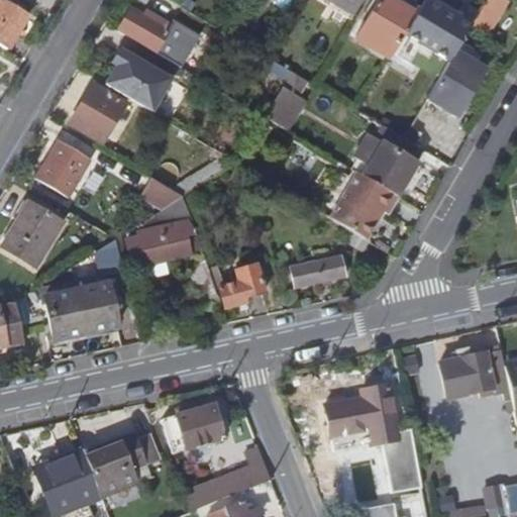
[(0,0),(0,45),(2,46),(22,14),(0,0)]
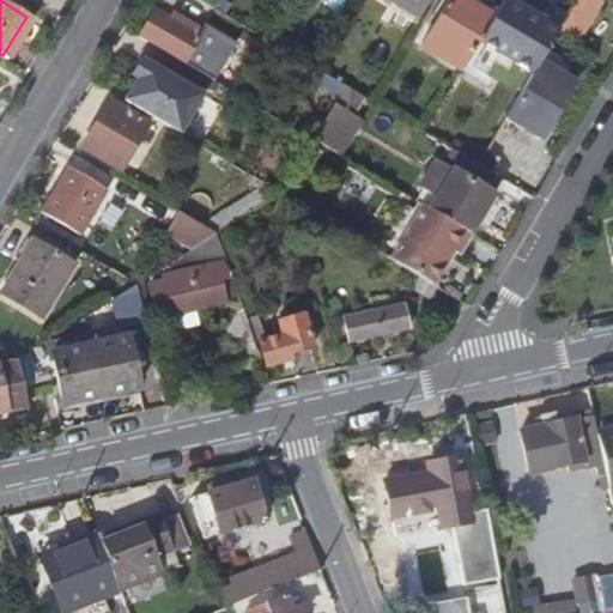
[(360,0),(383,13),(386,8),(411,23),(424,0),(360,0)]
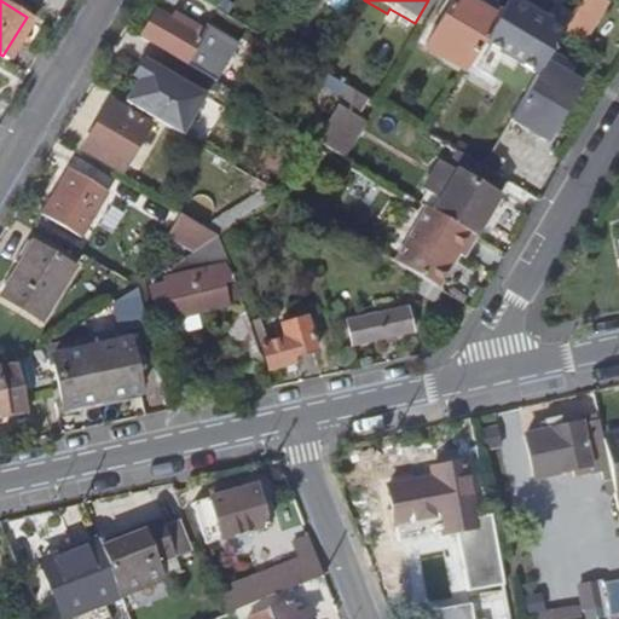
[(479,39),(497,9),(482,0),(445,0),(422,40),(463,65),(479,39)]
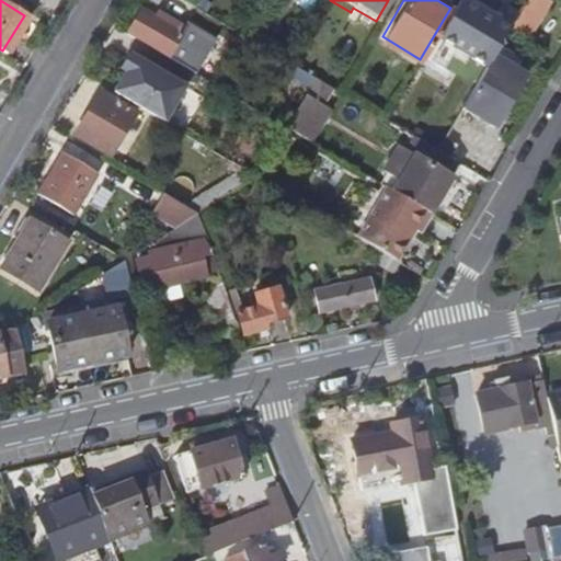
[(465,0),(454,0),(450,8),(434,35),(484,65),(491,54),(507,25),(465,0)]
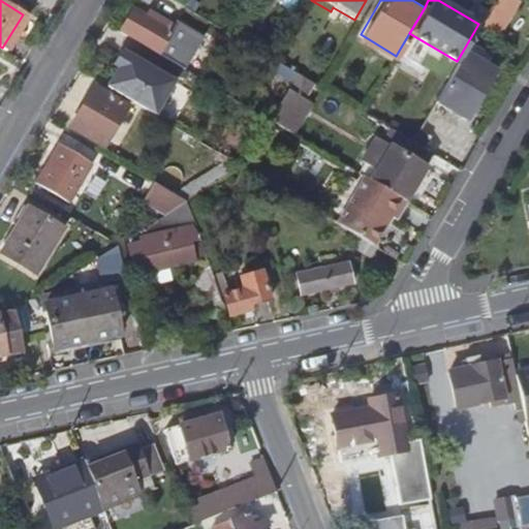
[(492,0),(485,13),(499,22),(511,0),(492,0)]
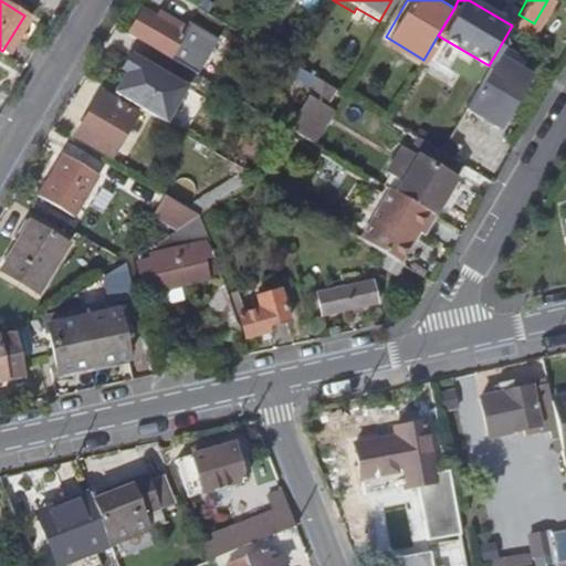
[(127,32),(178,62),(184,53),(171,45),(184,23),(168,14),(166,20),(142,7),(127,32)]
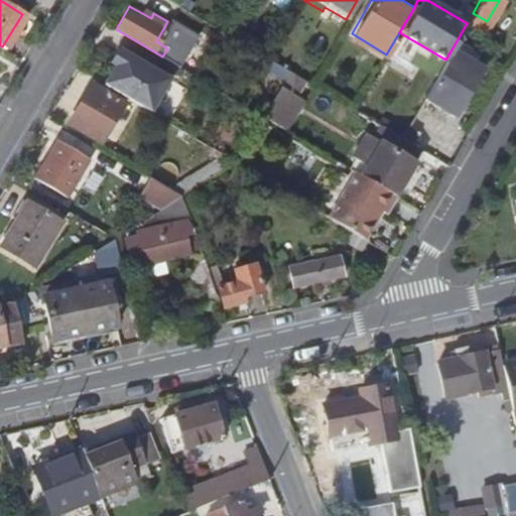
[(122,48),(103,81),(149,108),(168,76),(122,48)]
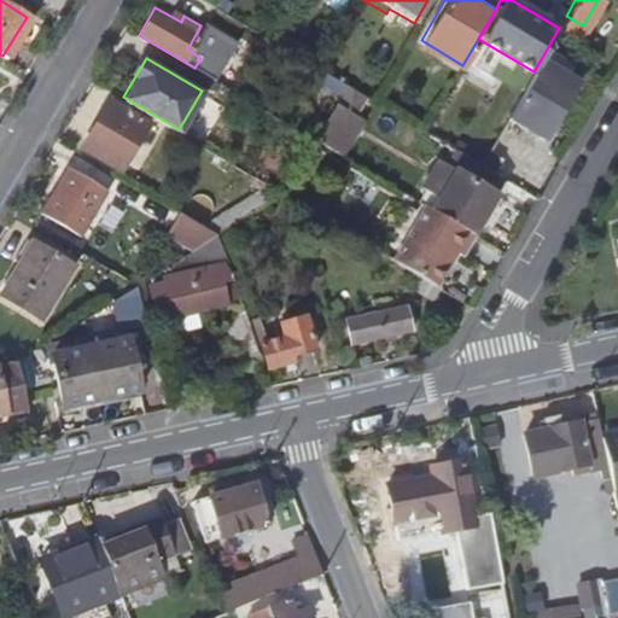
[(534,71),(507,116),(542,136),(576,80),(541,59),(534,71)]
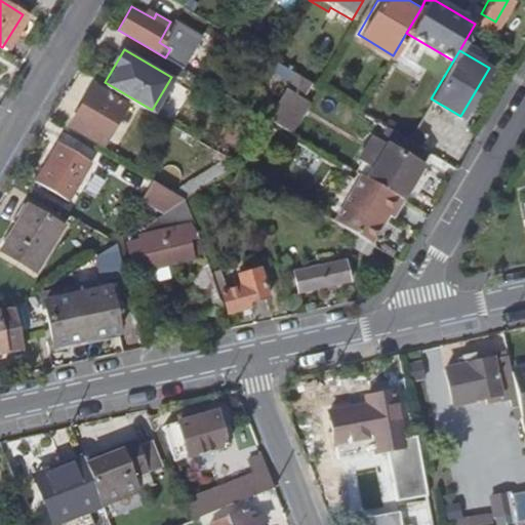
[(283,90),(295,71),(286,66),(274,85),(283,90)]
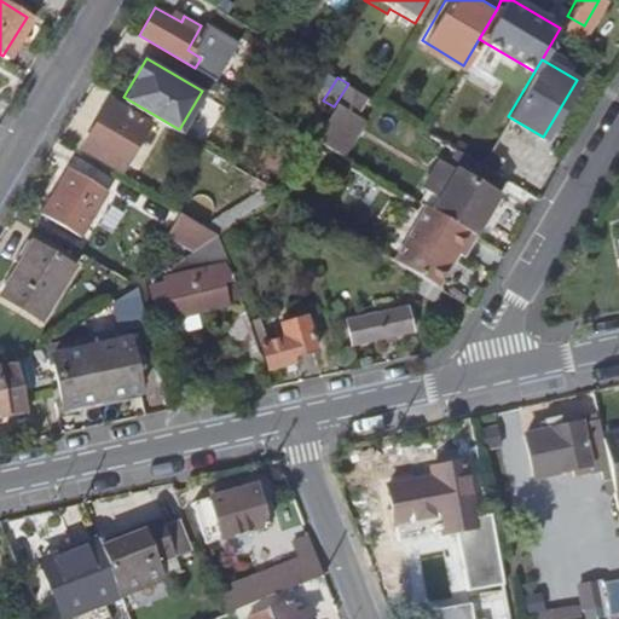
[(146,120),(110,98),(84,144),(121,165),(146,120)]
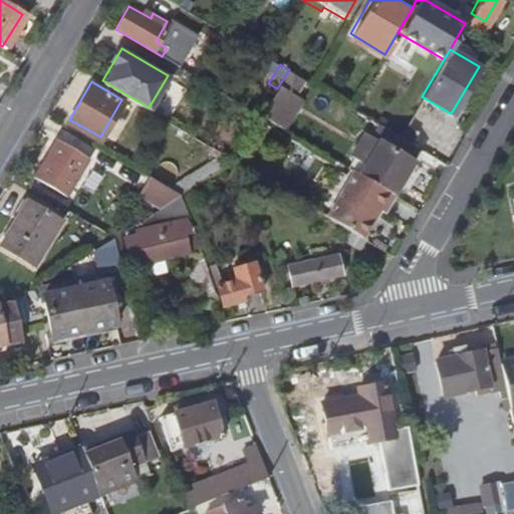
[(290,129),(304,96),(280,86),(266,117),(290,129)]
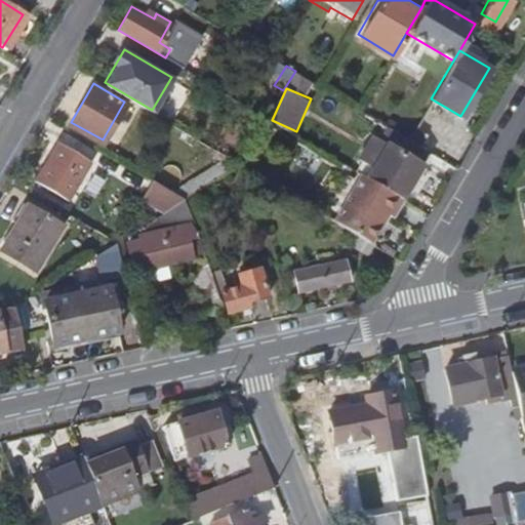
[(268,116),(276,103),(268,98),(259,112),(268,116)]
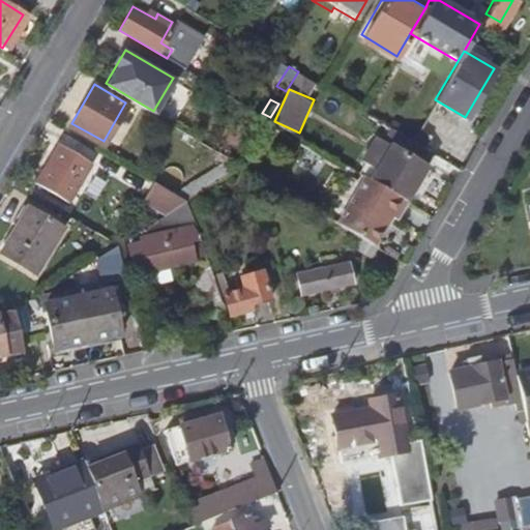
[(428,148),(412,139),(400,131),(393,143),(390,142),(371,175),(404,195),(423,162),(420,159),(428,148)]
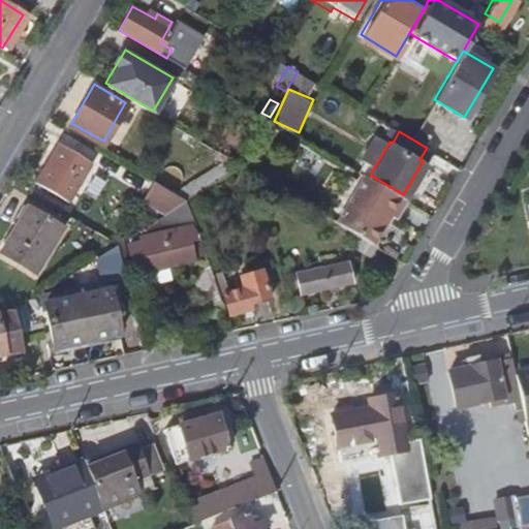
[(69,200),(92,161),(59,143),(36,182),(69,200)]
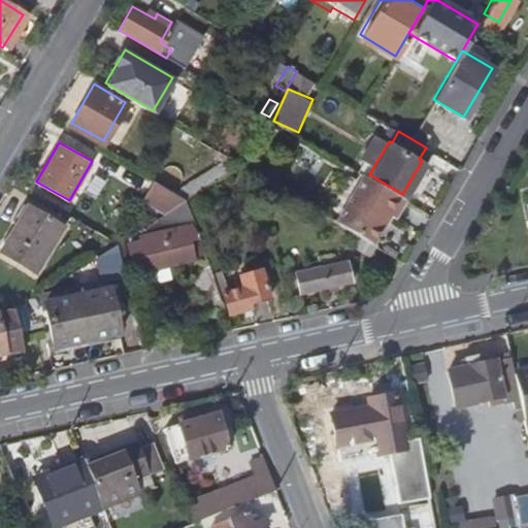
[(229,160),(216,153),(208,164),(222,172),(229,160)]
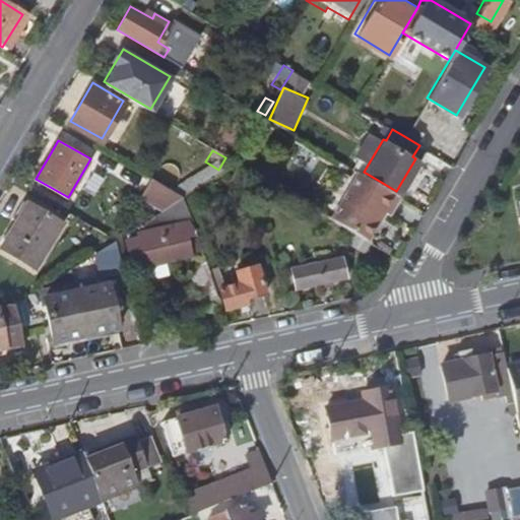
[(330,215),(356,231),(365,236),(381,207),(385,210),(396,191),(364,172),(356,169),(330,215)]
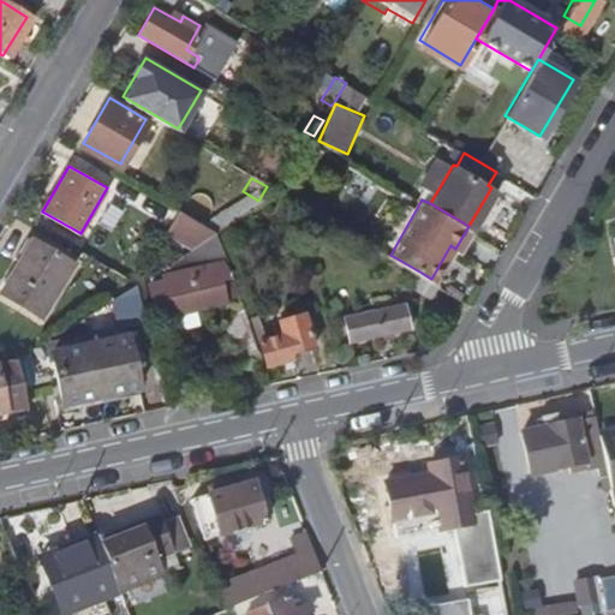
[(193,244),(216,230),(178,208),(166,228),(193,244)]
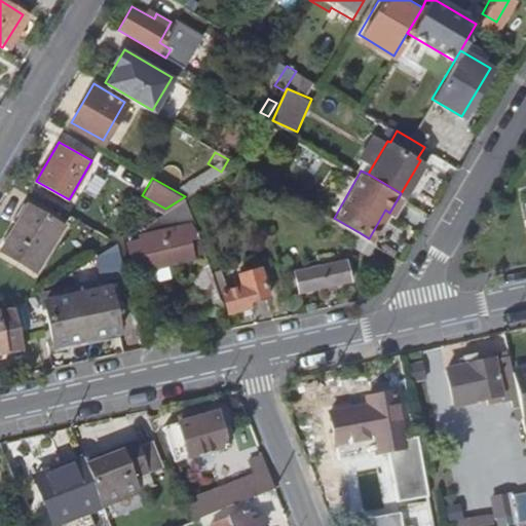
[(0,249),(34,269),(61,224),(26,203),(0,247),(0,249)]
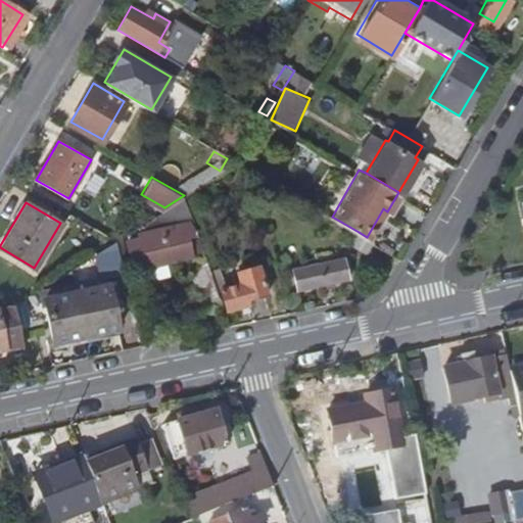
[(135,265),(187,250),(183,236),(179,237),(175,224),(151,230),(154,244),(131,250),(135,265)]
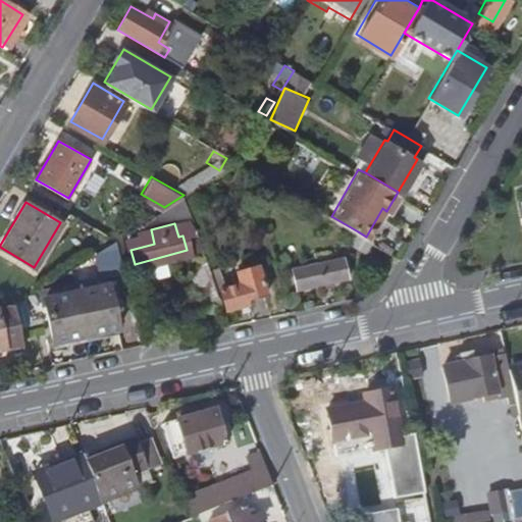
[(365,248),(370,239),(366,237),(358,231),(353,241),(365,248)]
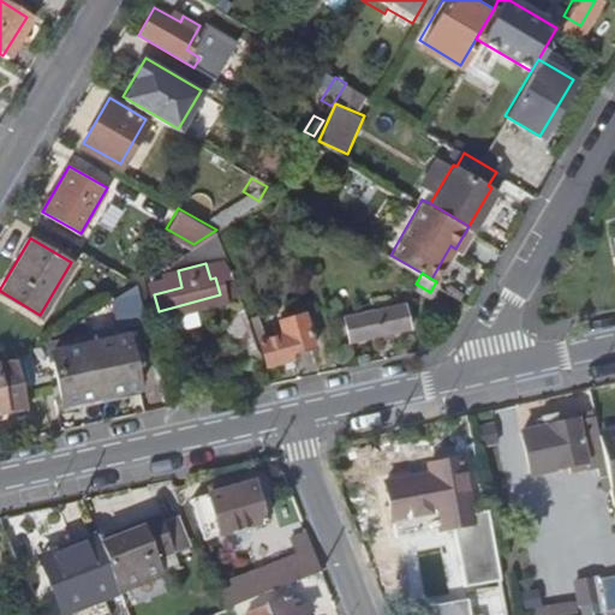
[(406,323),(400,299),(341,310),(346,335),(406,323)]
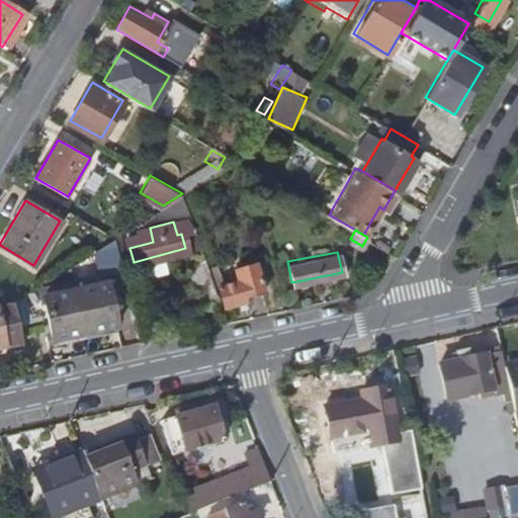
[(219,300),(212,283),(205,262),(204,257),(190,260),(201,306),(219,300)]
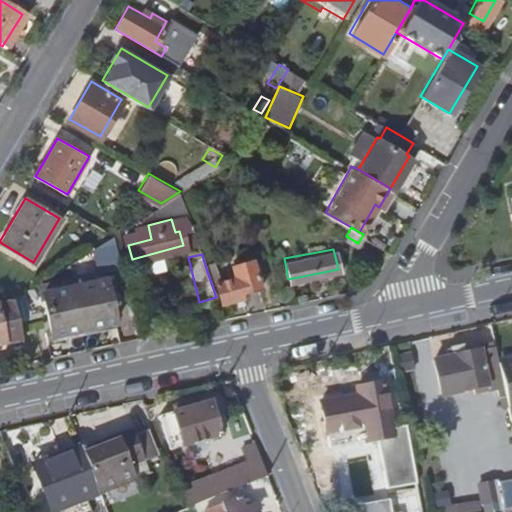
[(203,259),(210,280),(214,279),(220,301),(241,296),(240,290),(259,285),(252,258),(233,263),(236,275),(225,277),(219,255),(203,259)]
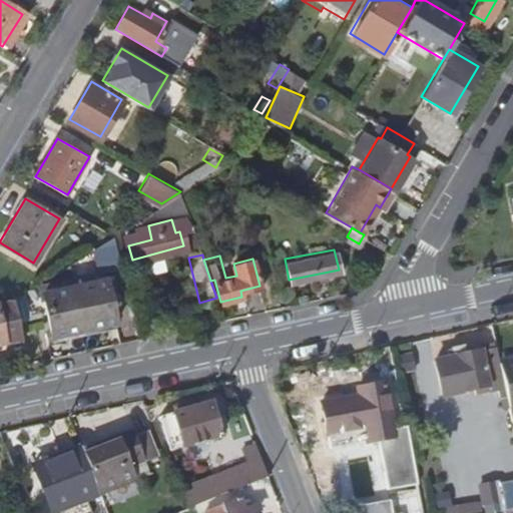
[(54,337),(114,322),(104,282),(44,297),(54,337)]
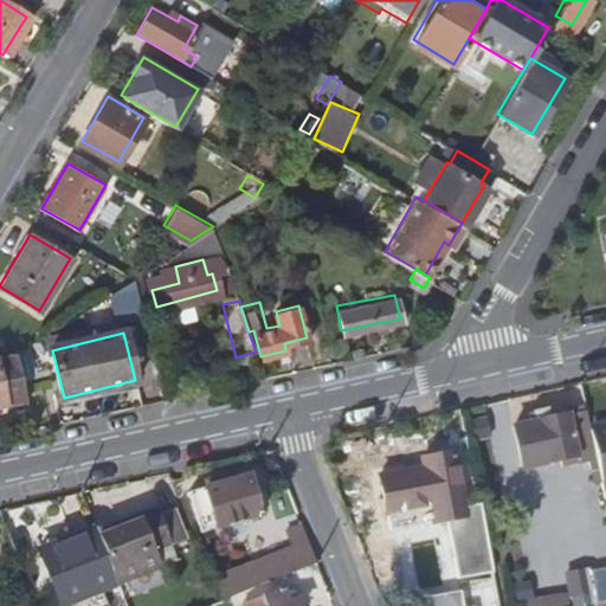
[(18,360),(14,358),(0,360),(0,406),(27,400),(18,360)]
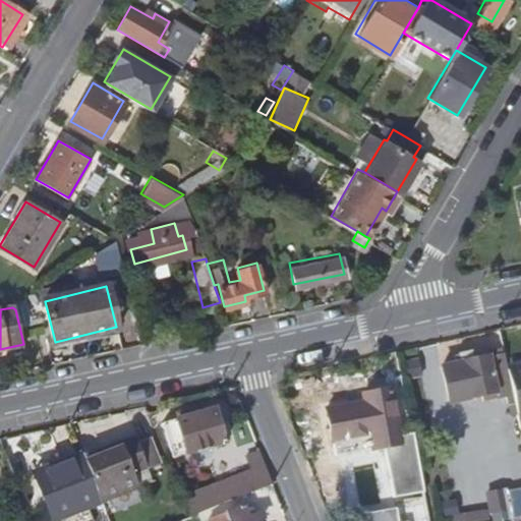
[(510,383),(507,366),(504,349),(487,353),(486,351),(473,355),(471,348),(454,352),(456,360),(441,363),(448,399),(494,388),(494,387),(510,383)]
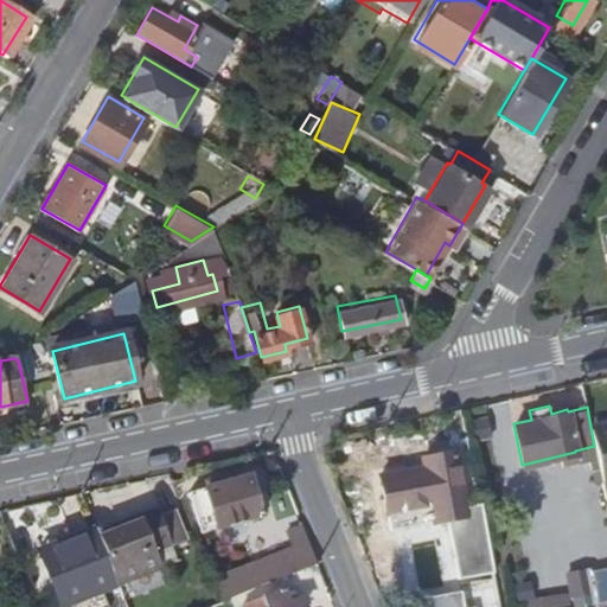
[(606,480),(606,423),(590,427),(594,446),(600,471),(602,483),(606,480)]
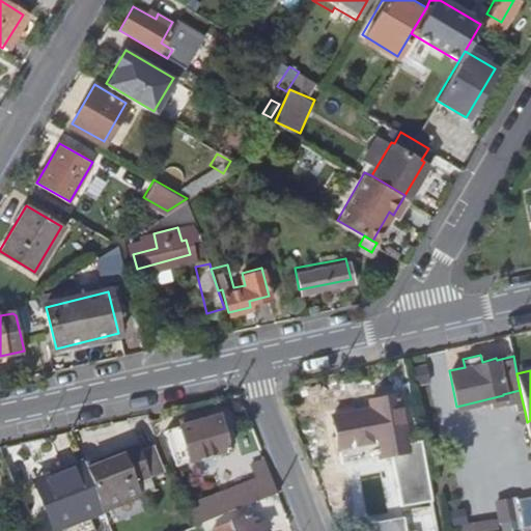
[(379,449),(407,442),(397,394),(381,397),(382,406),(371,408),(333,415),(340,448),(376,441),(379,449)]
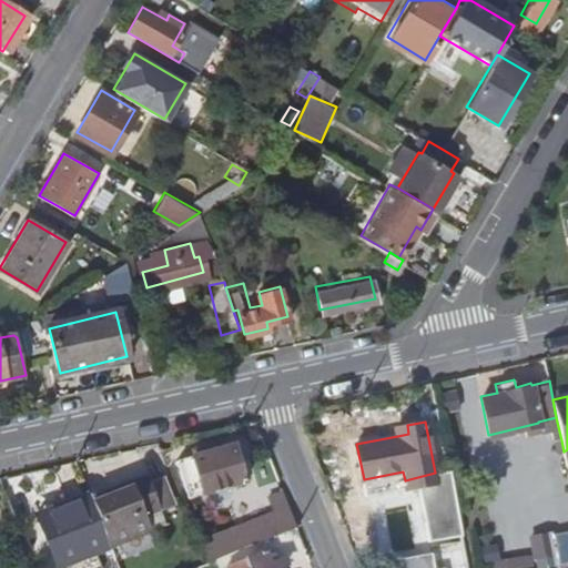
[(395,427),(397,436),(408,434),(407,425),(395,427)]
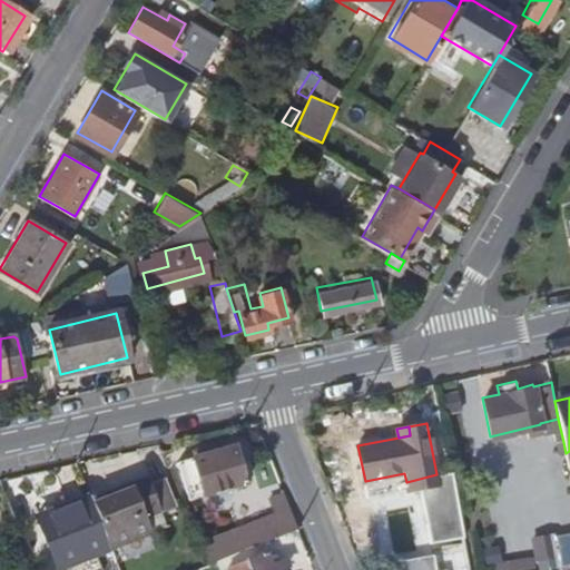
[(184,495),(242,482),(233,444),(175,459),(184,495)]
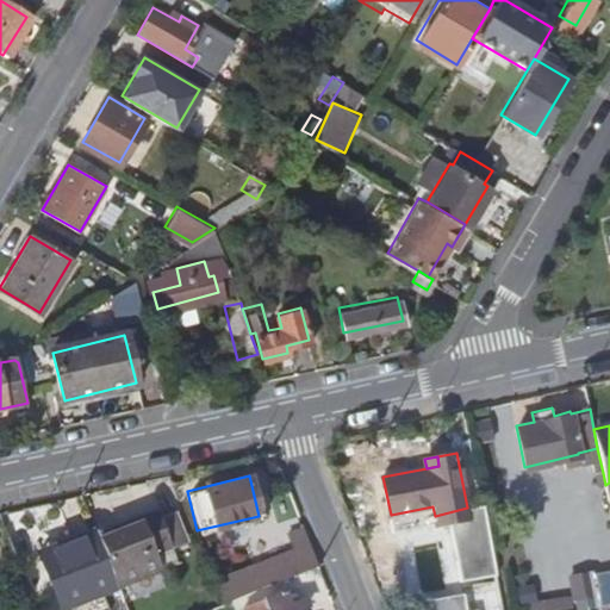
[(467,508),(435,516),(436,522),(468,515),(467,508)]
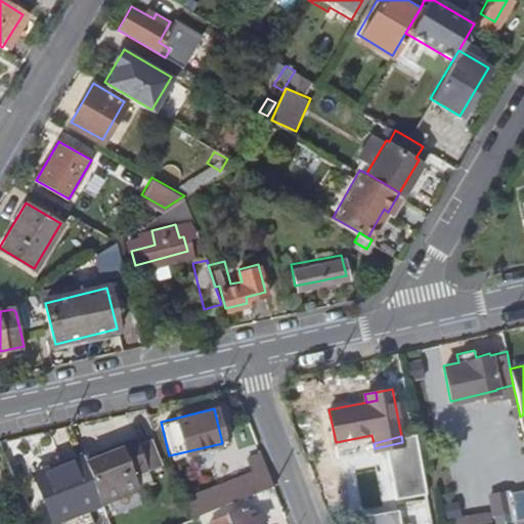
[(85,462),(99,501),(101,505),(137,490),(131,476),(146,470),(133,437),(97,451),(99,456),(85,462)]
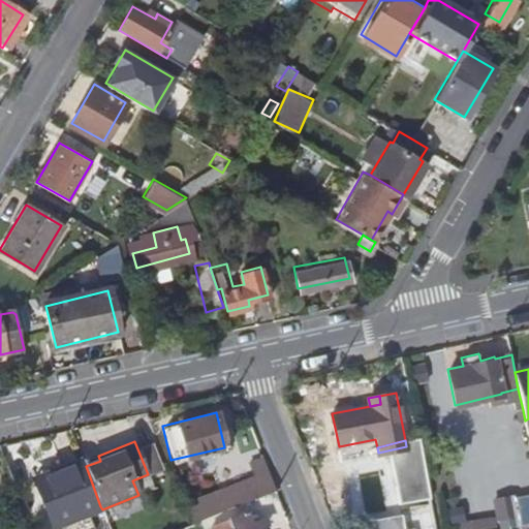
[(275,489),(260,456),(248,460),(254,475),(218,489),(226,507),(275,489)]
